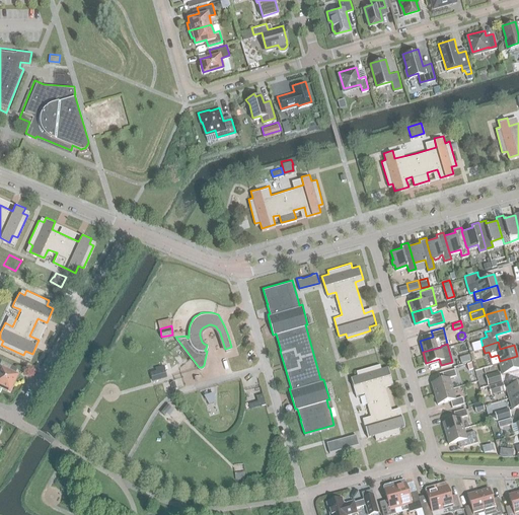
[(518,366),(518,361),(517,356),(500,361),(503,371),(518,366)]
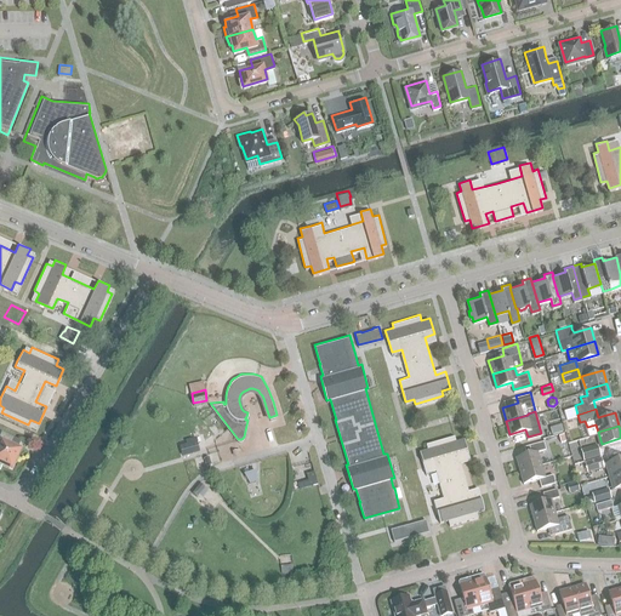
[(0,428),(0,437),(1,437),(0,438),(0,458),(11,465),(20,445),(6,439),(10,433),(0,428)]
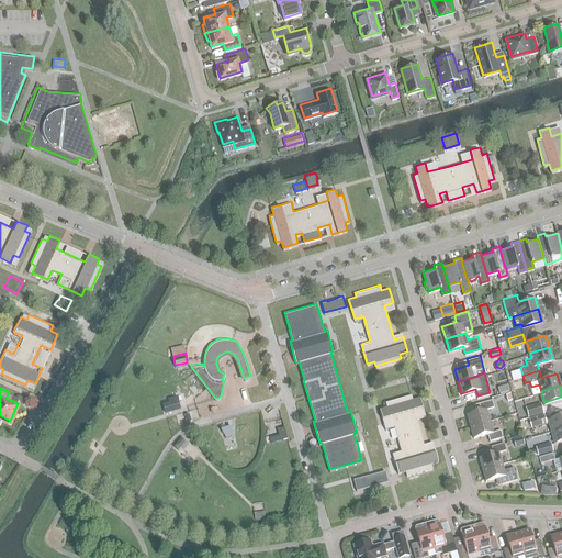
[(413,398),(411,393),(385,400),(386,405),(379,408),(385,426),(394,424),(401,449),(392,452),(397,471),(405,469),(406,473),(433,467),(430,461),(438,459),(434,445),(425,447),(415,413),(424,411),(419,395),(413,398)]
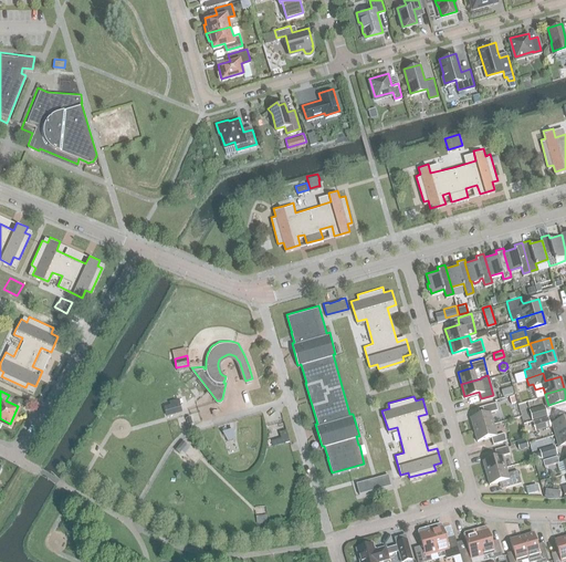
[(181,409),(178,397),(169,399),(170,403),(164,404),(166,413),(181,409)]
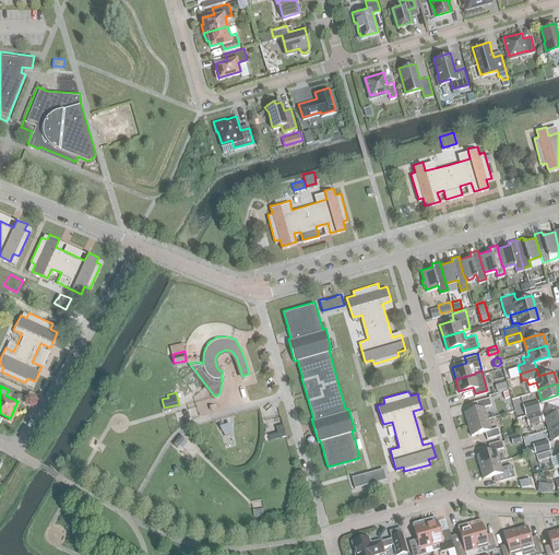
[(467,422),(487,416),(484,404),(491,402),(489,396),(476,399),(478,406),(464,410),(467,422)]
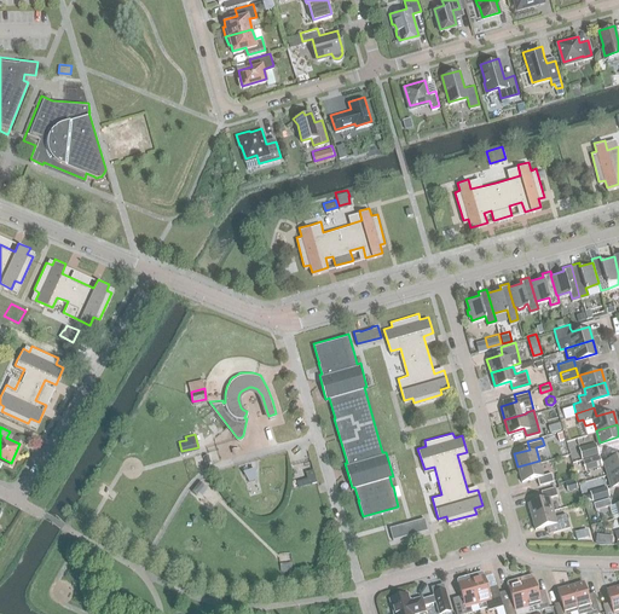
[(599,451),(595,440),(578,445),(582,456),(599,451)]
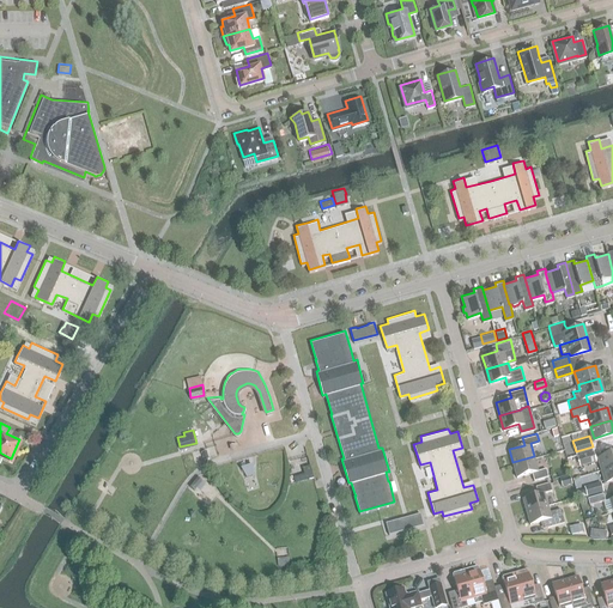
[(596,458),(593,448),(576,453),(580,463),(596,458)]
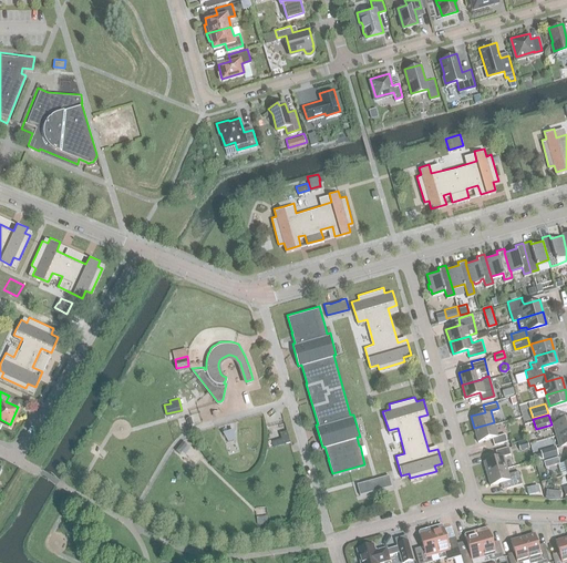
[(557,432),(566,429),(566,417),(553,421),(557,432)]
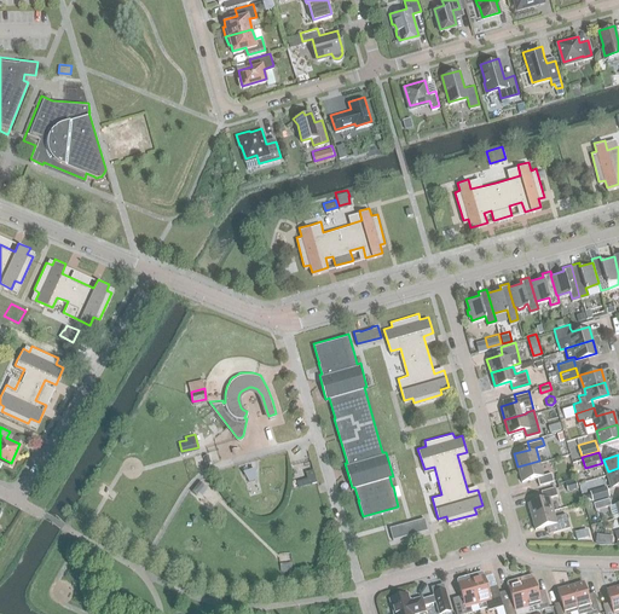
[(409,456),(401,458),(406,480),(414,479),(409,456)]
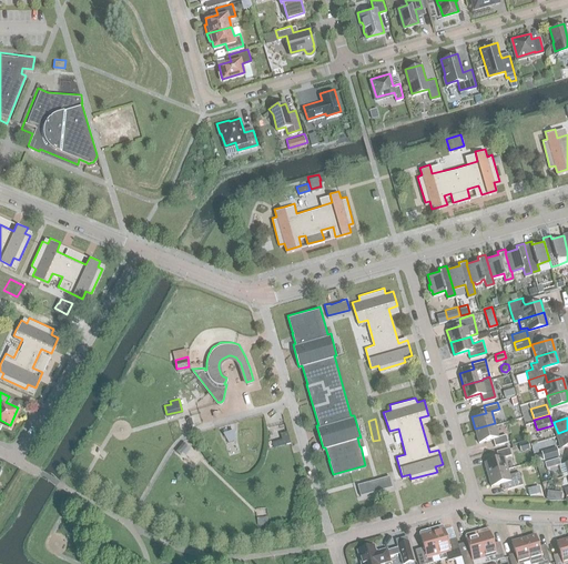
[(495,423),(475,429),(478,441),(493,436),(495,443),(507,440),(506,432),(498,434),(495,423)]
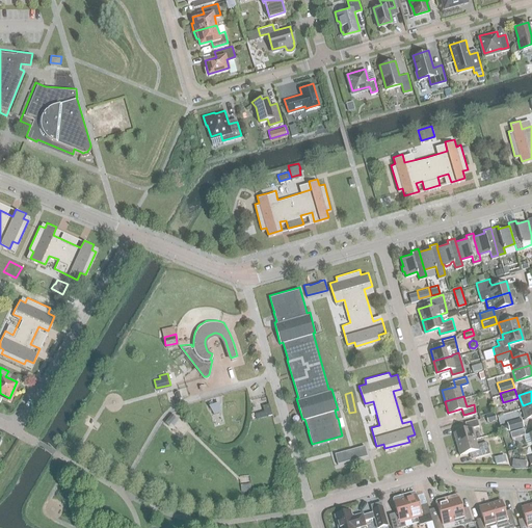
[(209,403),(213,412),(219,410),(219,400),(209,403)]
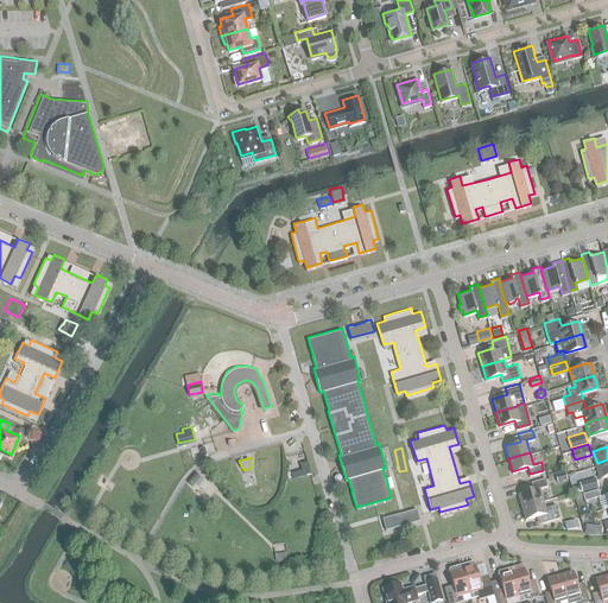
[(305,465),(295,468),(296,474),(314,470),(310,457),(304,458),(305,465)]
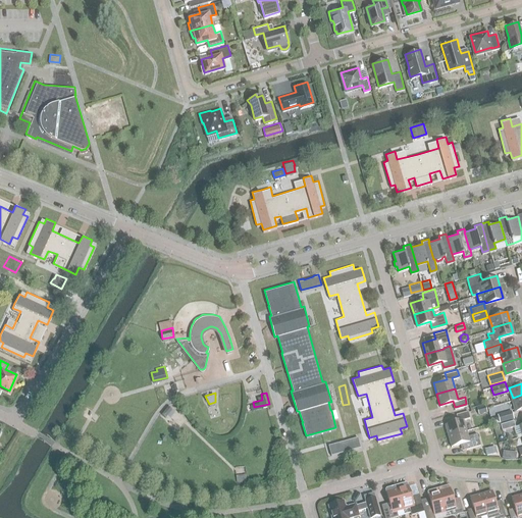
[(521,407),(521,395),(513,398),(516,409),(521,407)]
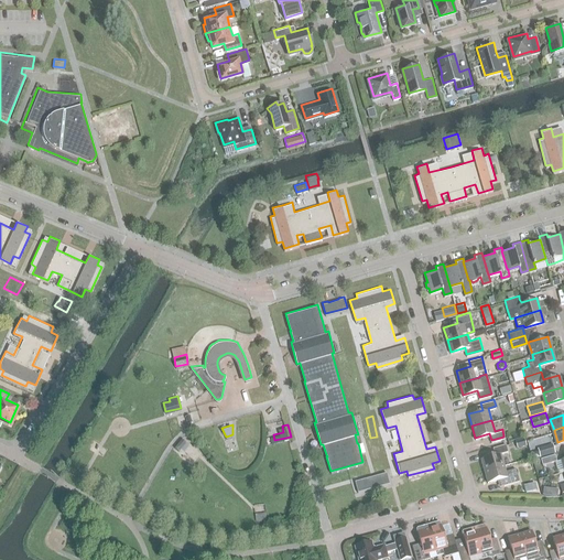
[(518,445),(527,443),(524,435),(516,438),(518,445)]
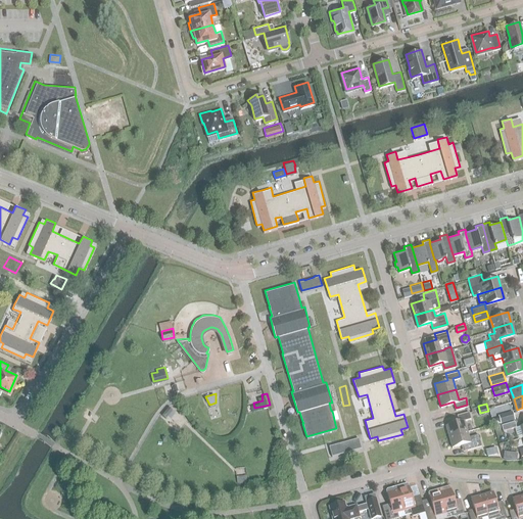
[(165,416),(173,408),(169,405),(161,413),(165,416)]
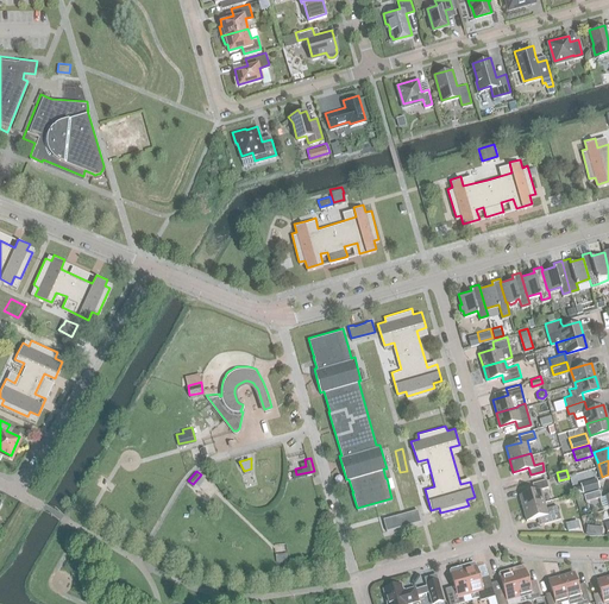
[(600,485),(597,476),(581,480),(583,490),(600,485)]
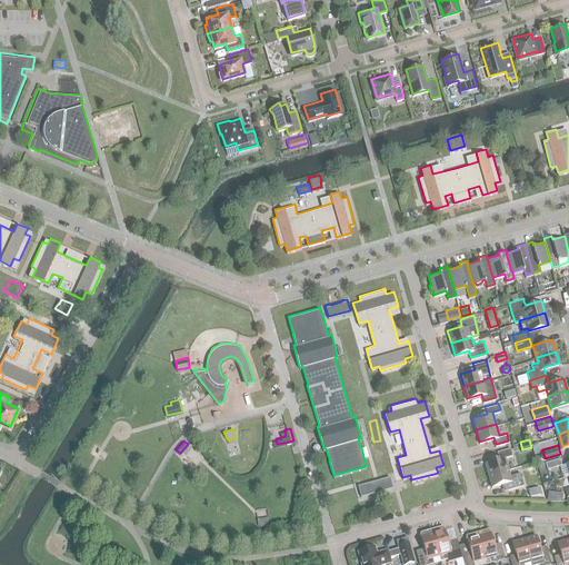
[(488,473),(508,467),(505,455),(512,453),(510,446),(497,449),(499,457),(485,461),(488,473)]
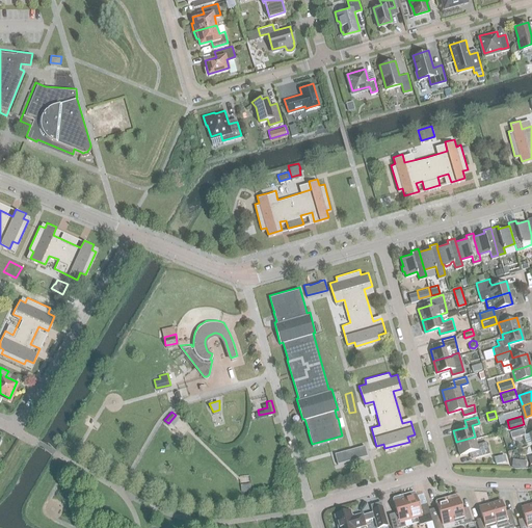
[(525,432),(524,426),(509,430),(511,437),(525,432)]
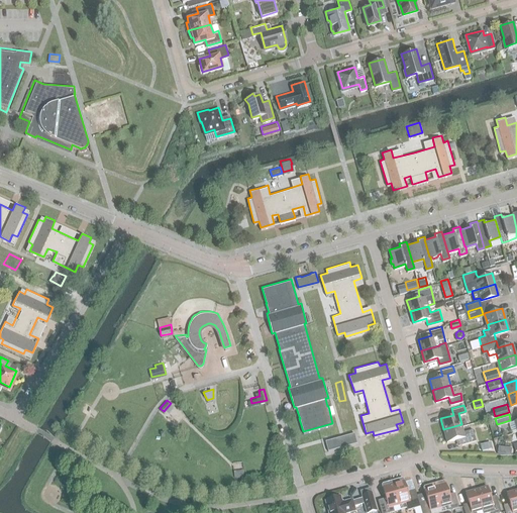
[(463,429),(461,424),(443,429),(446,440),(459,436),(461,442),(476,438),(473,427),(463,429)]
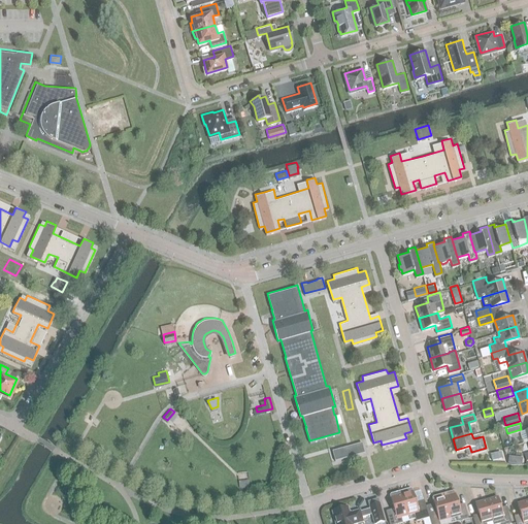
[(362,439),(332,448),(335,458),(350,454),(350,453),(354,452),(354,453),(364,450),(362,439)]
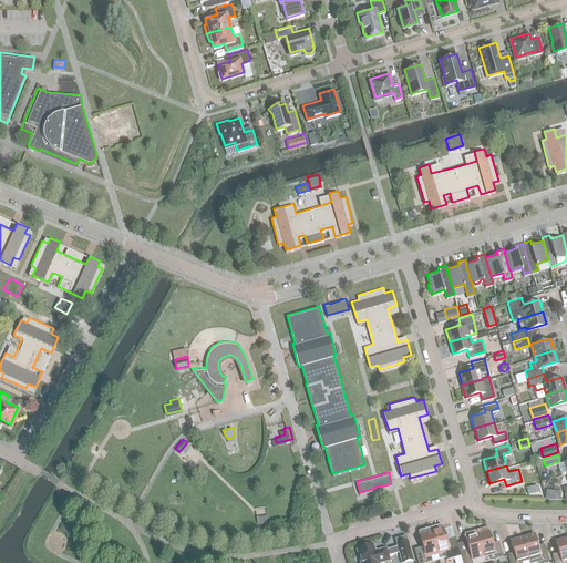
[(536,493),(542,488),(536,481),(531,487),(536,493)]
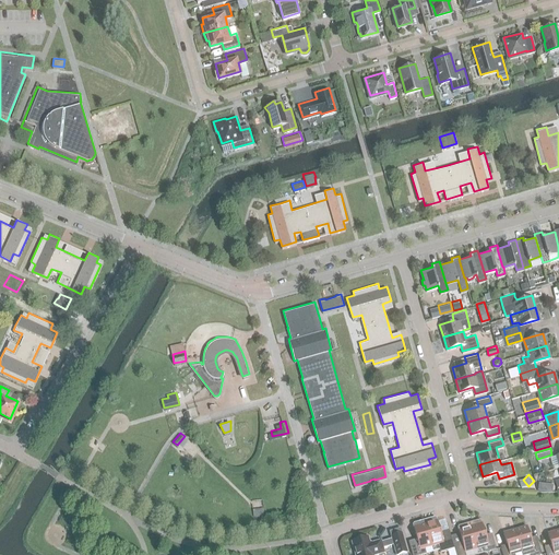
[(115,482),(106,476),(103,483),(111,488),(115,482)]
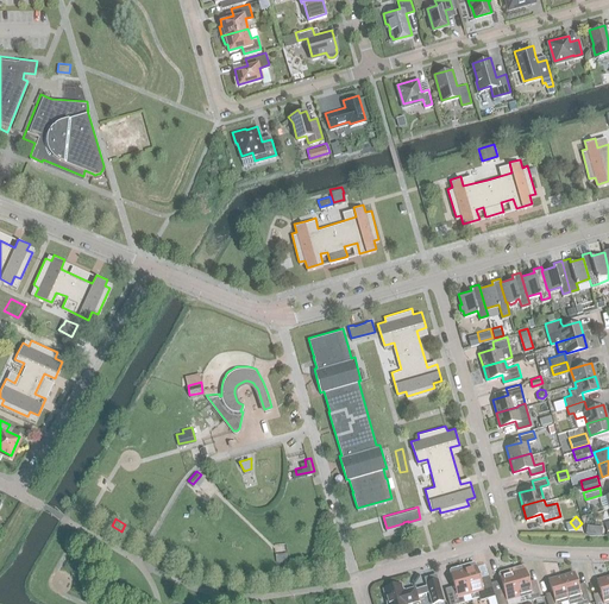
[(472,560),(462,562),(470,591),(477,589),(479,598),(495,593),(494,592),(489,576),(479,579),(476,564),(475,560),(472,560)]
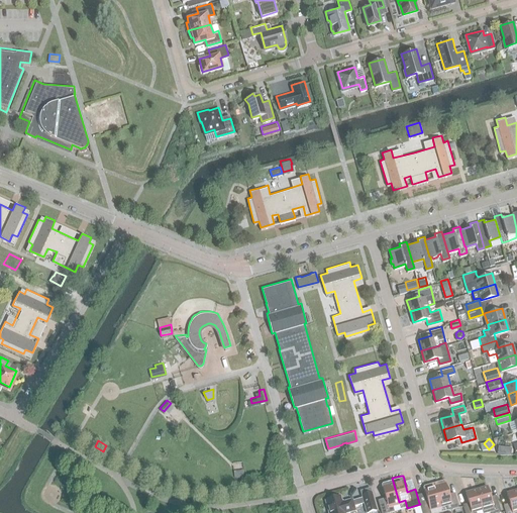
[(392,478),(383,481),(382,482),(383,485),(382,485),(386,498),(378,500),(382,512),(394,509),(393,504),(399,502),(392,478)]
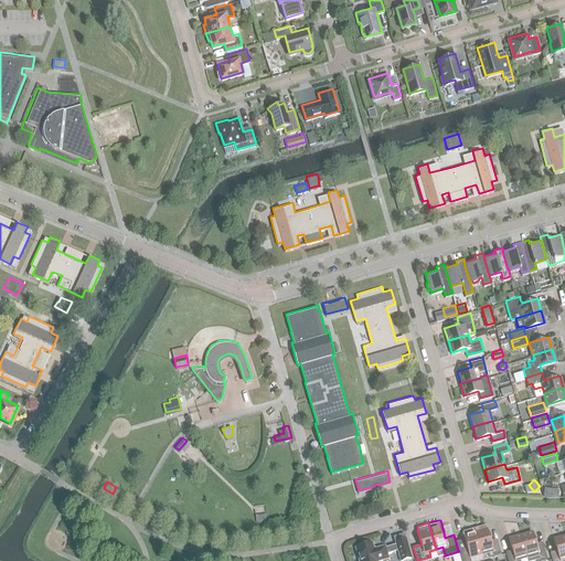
[(484,522),(473,526),(481,551),(488,550),(490,556),(501,552),(497,539),(491,540),(486,524),(484,522)]
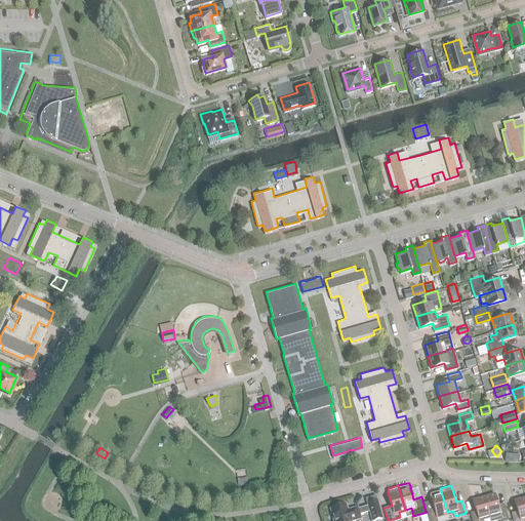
[(434,508),(426,511),(427,512),(429,520),(438,520),(437,516),(447,512),(440,488),(431,491),(430,492),(434,508)]
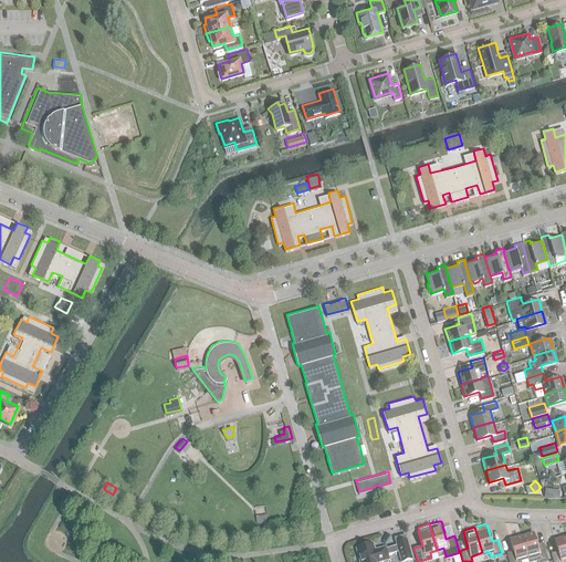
[(521,533),(527,555),(528,561),(535,559),(536,561),(548,559),(543,542),(537,544),(533,530),(521,533)]
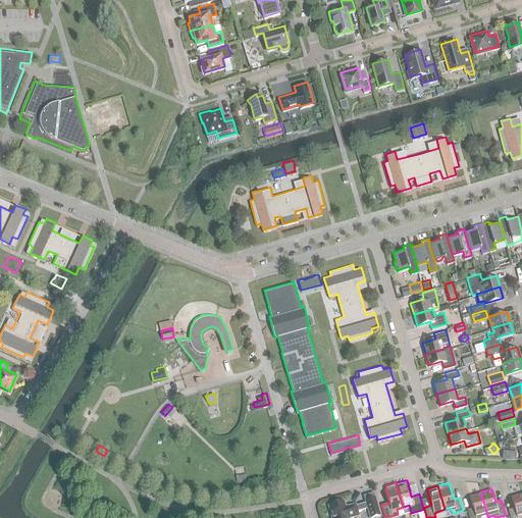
[(481,517),(480,514),(486,512),(480,491),(470,496),(473,508),(468,510),(470,517),(481,517)]
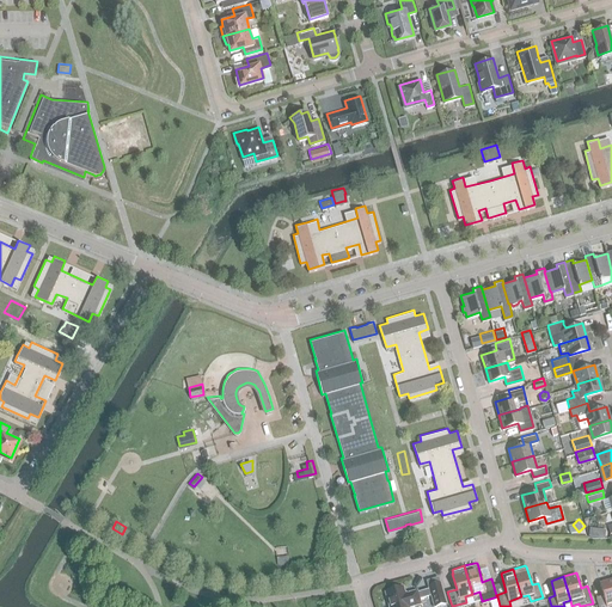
[(611,606),(611,604),(611,602),(611,577),(599,581),(604,595),(597,598),(599,606),(611,606)]
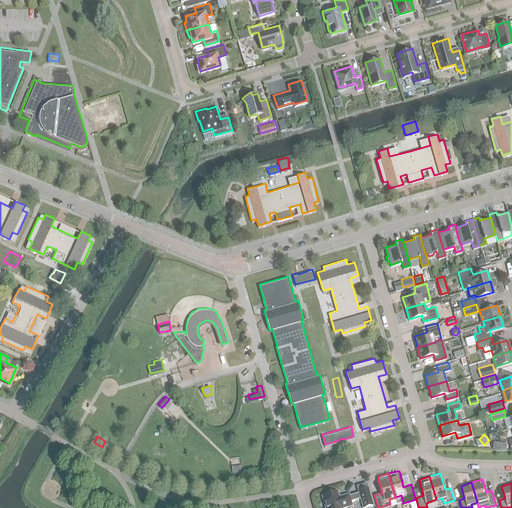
[(363,505),(372,503),(368,487),(359,490),(349,493),(349,492),(338,494),(337,489),(322,493),(325,507),(341,507),(342,507),(342,506),(352,503),(350,498),(360,496),(363,505)]
